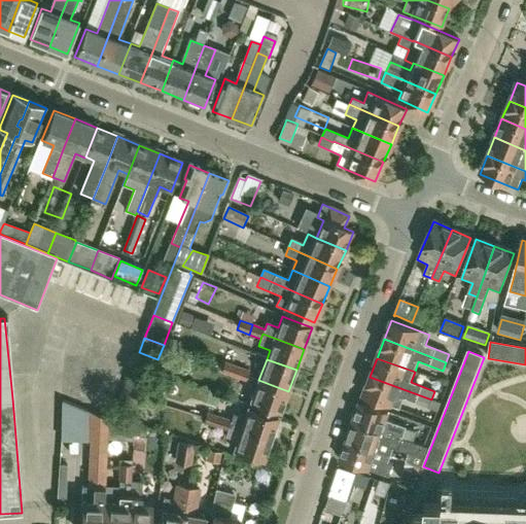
[(233,377),(237,368),(224,362),(221,372),(233,377)]
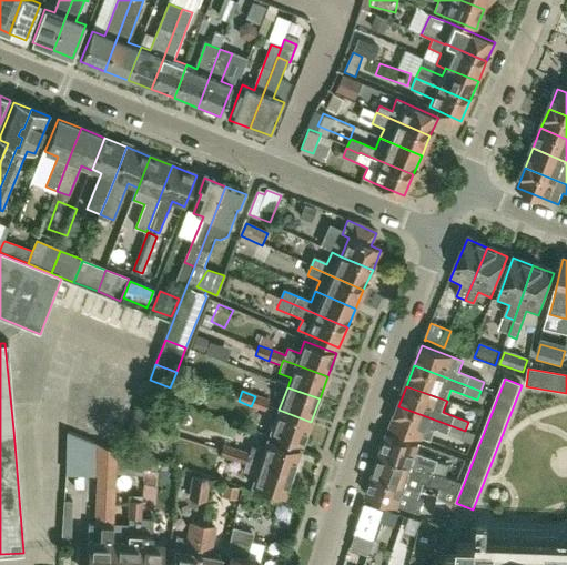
[(255,396),(251,406),(264,411),(269,401),(255,396)]
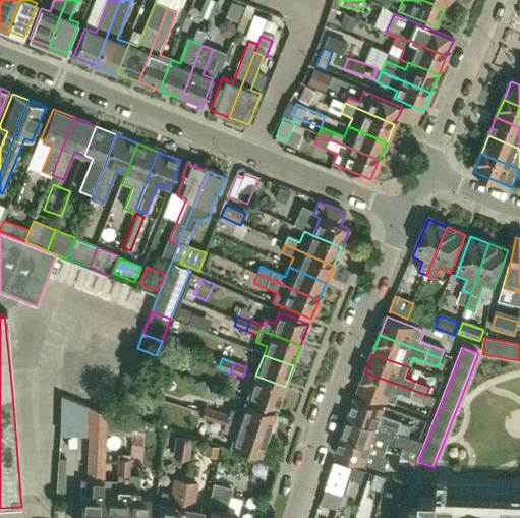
[(423,404),(426,395),(365,372),(358,392),(396,405),(400,395),(423,404)]
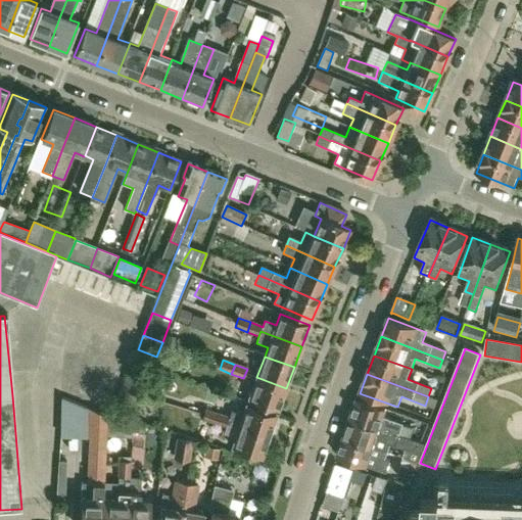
[(139,395),(143,381),(128,376),(124,390),(139,395)]
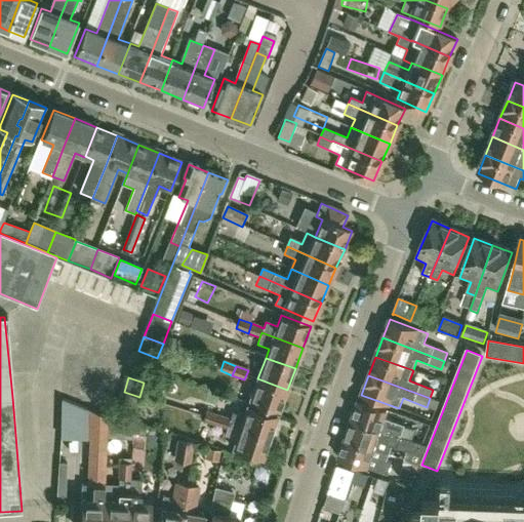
[(257,378),(257,379),(249,401),(279,412),(287,390),(257,378)]
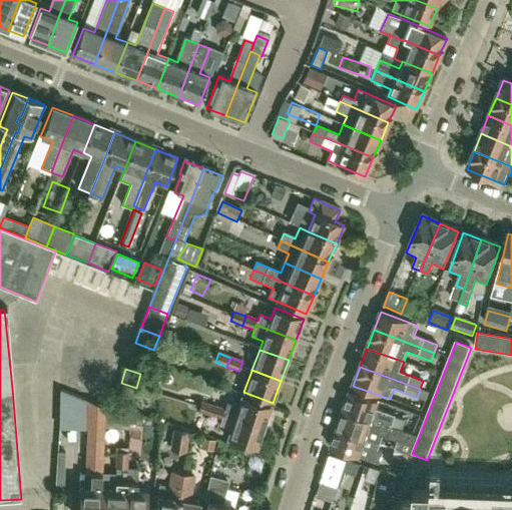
[(379,402),(351,392),(344,411),(402,431),(406,421),(396,418),(397,417),(376,410),(379,402)]
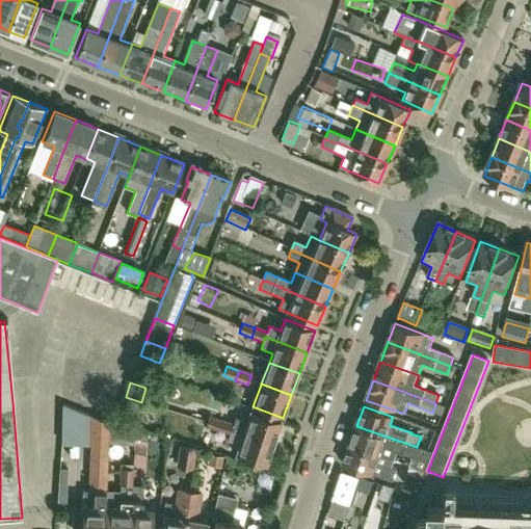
[(233,426),(232,430),(274,444),(282,422),(251,412),(247,423),(236,419),(233,426)]
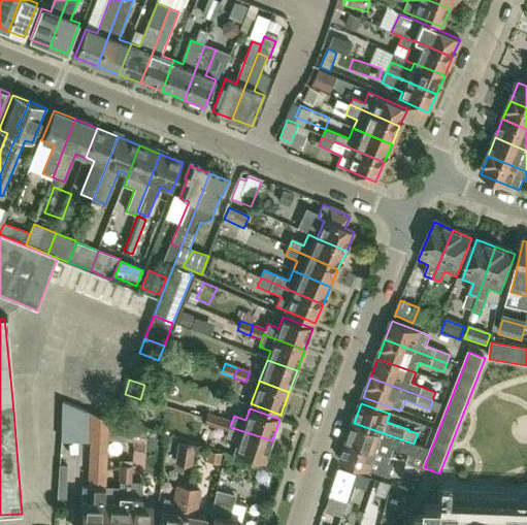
[(108,524),(108,520),(104,520),(105,503),(109,421),(87,413),(85,444),(90,444),(87,489),(83,489),(80,524),(108,524)]
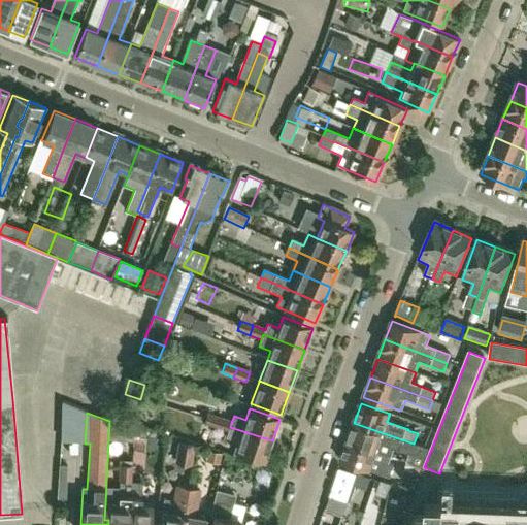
[(207,415),(203,425),(216,429),(220,419),(207,415)]
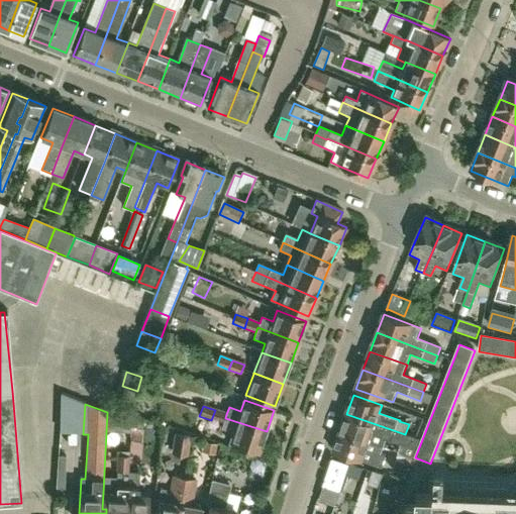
[(211,420),(223,423),(225,418),(226,414),(215,410),(211,420)]
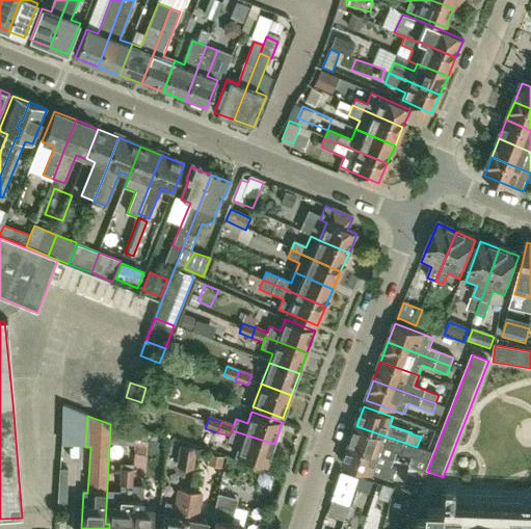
[(110,426),(109,444),(134,445),(135,427),(110,426)]
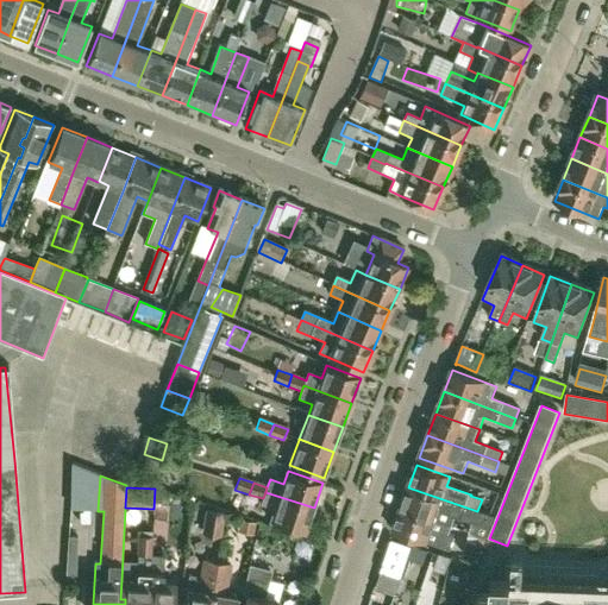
[(487,515),(477,511),(408,487),(401,509),(452,527),(455,518),(482,528),(487,515)]
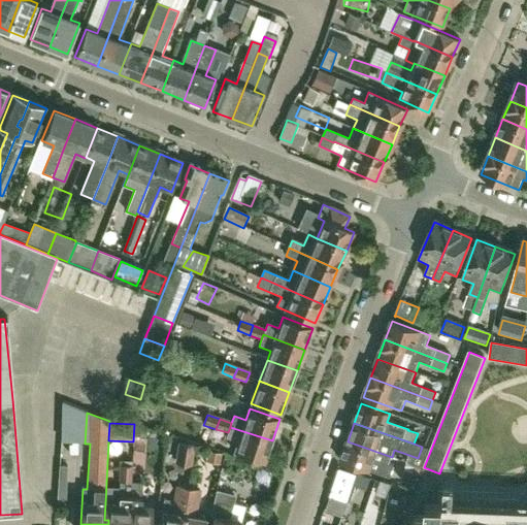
[(226,438),(238,443),(234,453),(264,463),(272,440),(230,427),(228,432),(226,438)]
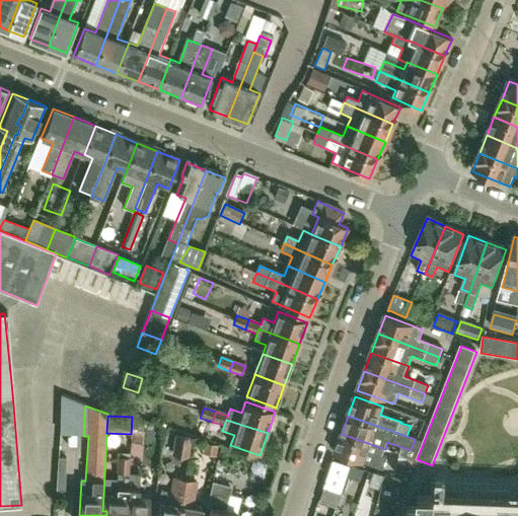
[(382,457),(385,449),(342,434),(335,453),(384,470),(388,458),(382,457)]
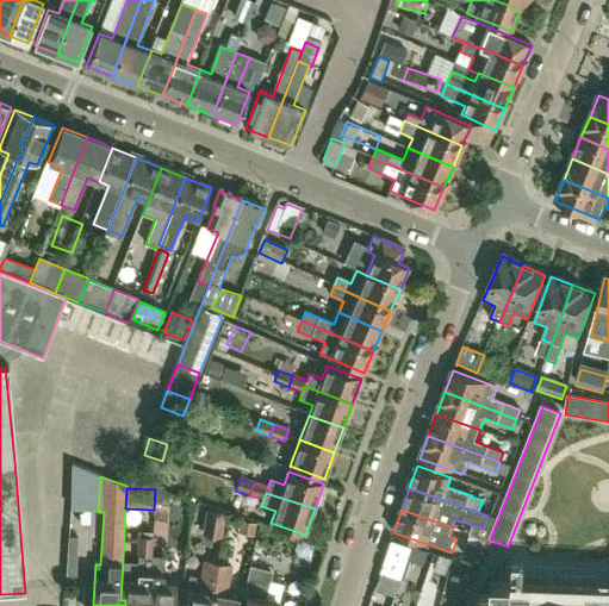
[(227,514),(207,512),(204,535),(222,538),(227,514)]
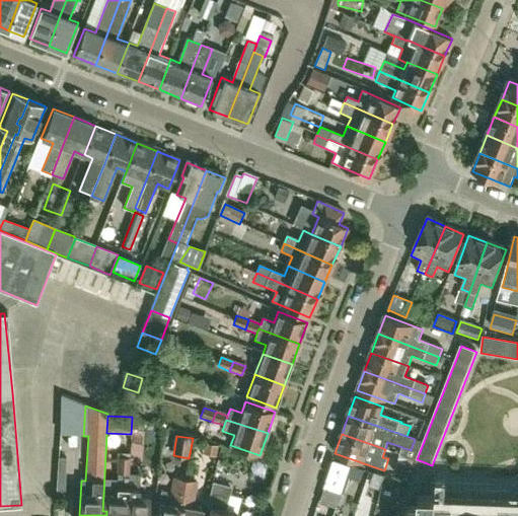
[(274,493),(282,468),(229,450),(220,474),(274,493)]
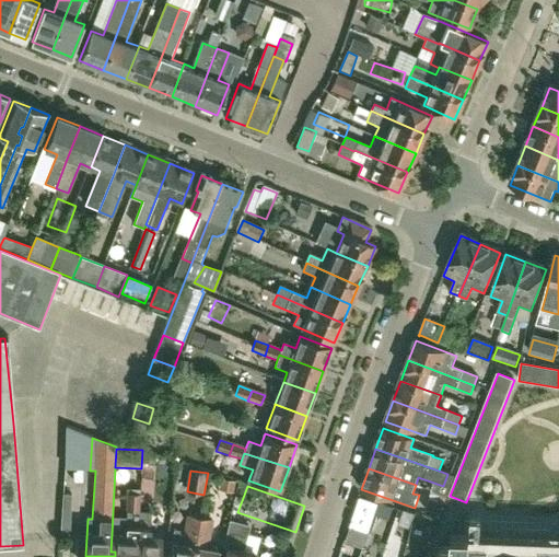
[(138,556),(140,511),(141,496),(129,495),(128,511),(129,511),(128,535),(112,534),(111,552),(115,552),(115,556),(138,556)]
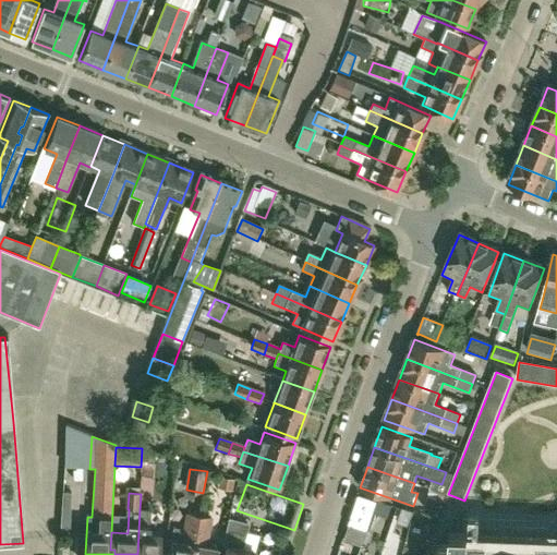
[(348,527),(366,533),(377,502),(359,495),(348,527)]
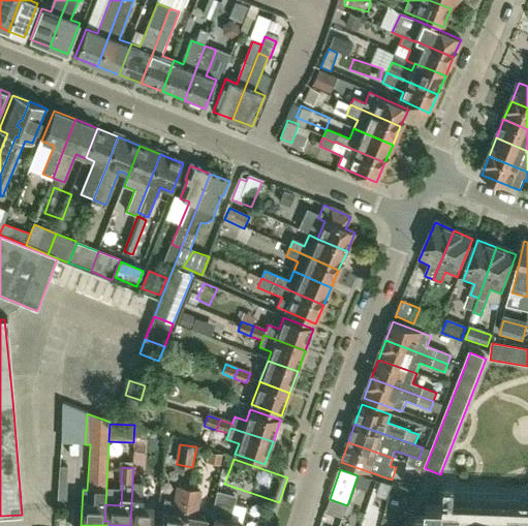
[(417,476),(406,473),(403,483),(413,487),(417,476)]
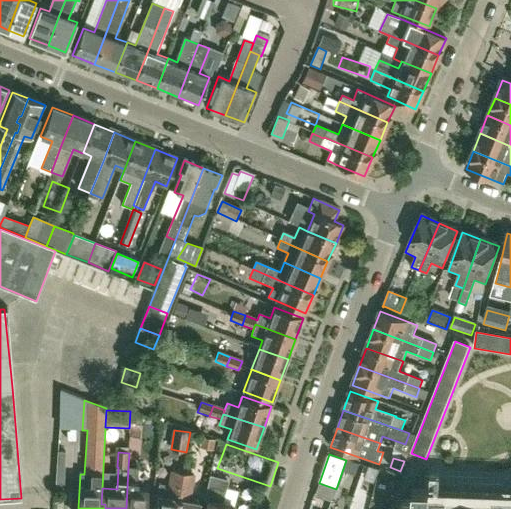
[(342,472),(356,476),(360,465),(346,460),(342,472)]
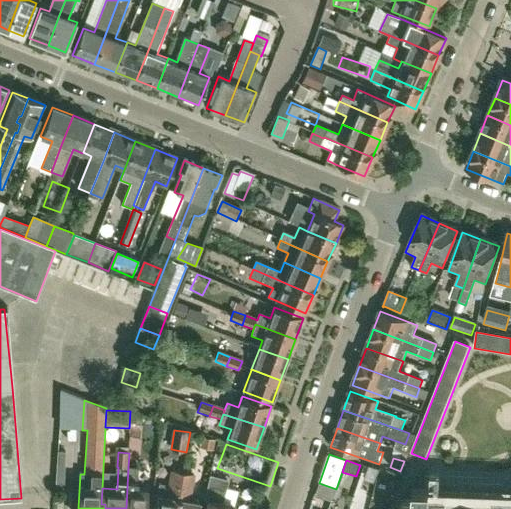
[(147,508),(148,490),(137,489),(138,468),(128,467),(126,508),(147,508)]
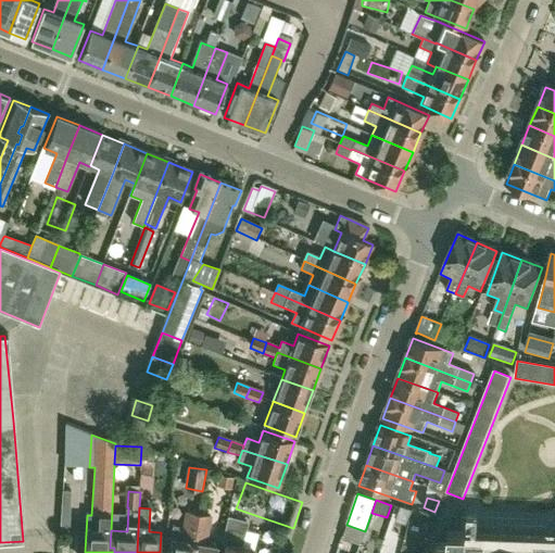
[(192,552),(199,516),(188,514),(185,529),(173,527),(168,552),(192,552)]
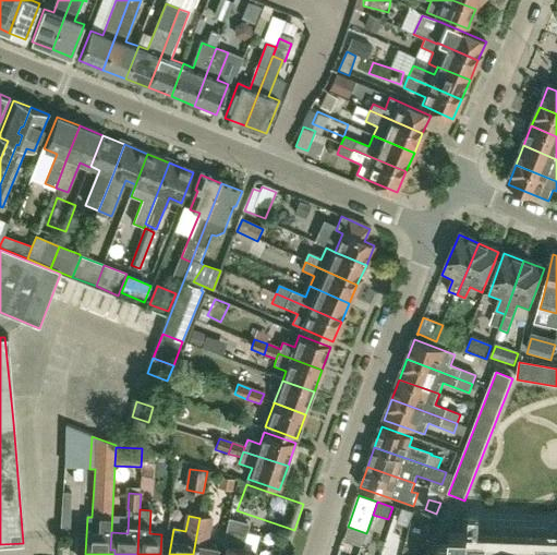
[(71,517),(61,517),(60,533),(70,534),(71,517)]
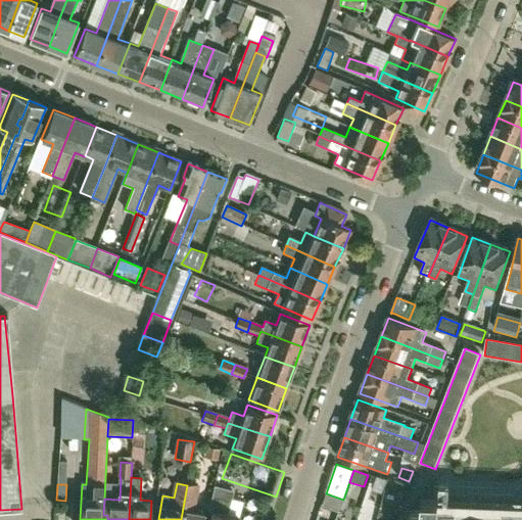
[(203,519),(204,514),(194,512),(196,502),(194,501),(197,486),(187,485),(181,519),(203,519)]
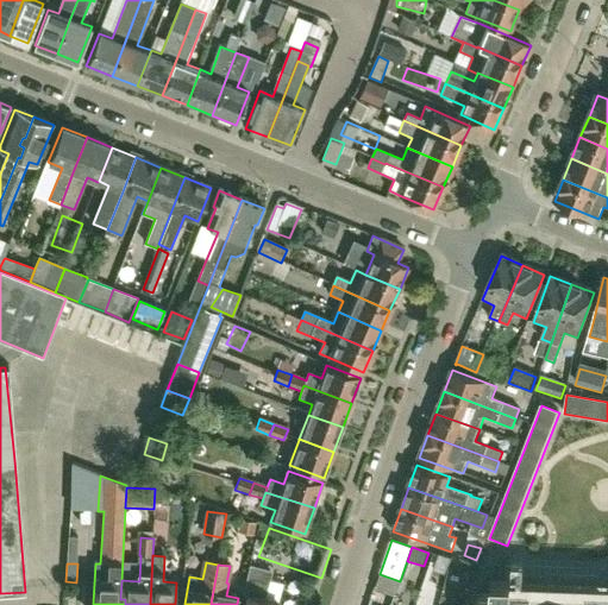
[(270,572),(250,567),(244,596),(250,597),(248,604),(280,604),(279,604),(283,586),(268,581),(270,572)]
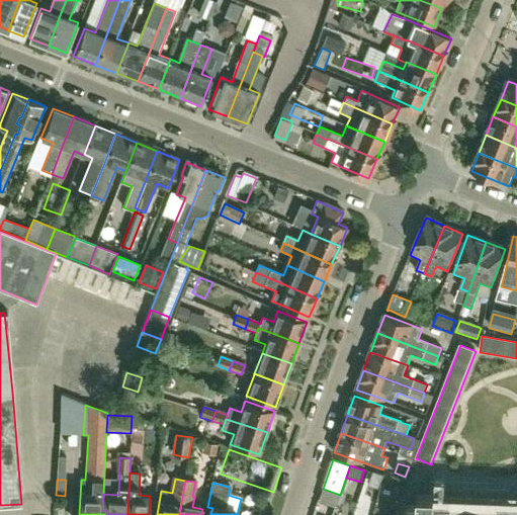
[(419,500),(430,500),(431,491),(419,491),(419,500)]
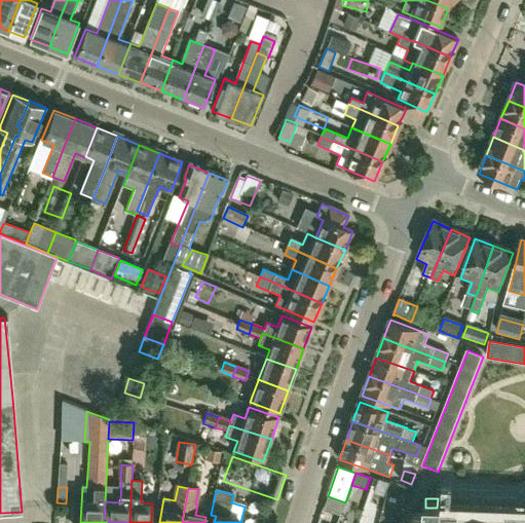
[(412,514),(411,522),(524,522),(524,518),(509,517),(510,510),(472,508),(460,508),(460,516),(412,514)]
